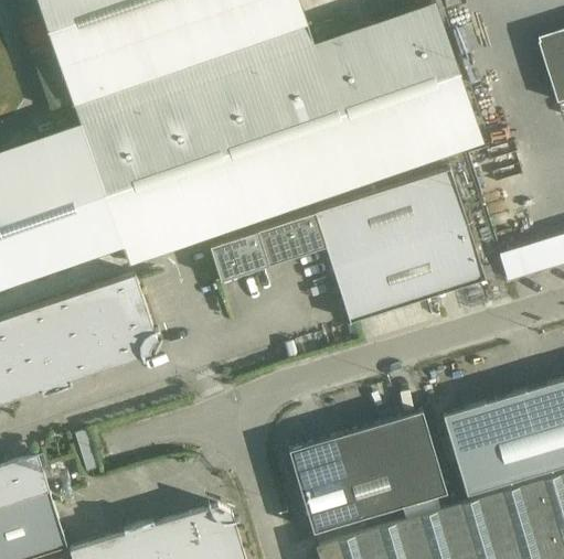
[(36,0),(80,125),(0,152),(0,286),(121,245),(128,266),(483,143),(436,4),(311,47),(295,0),(36,0)]
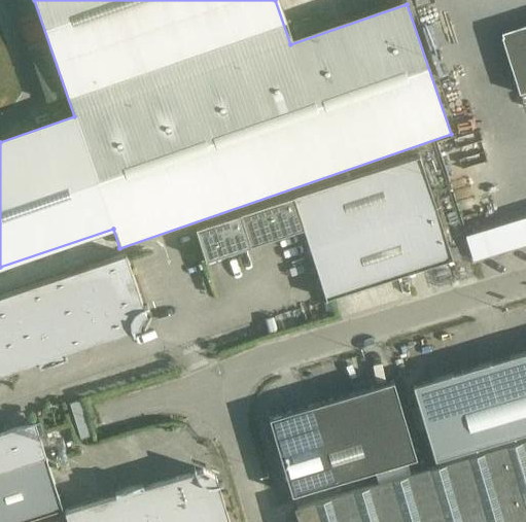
[(525,33),(502,41),(520,98),(525,96),(525,33)]
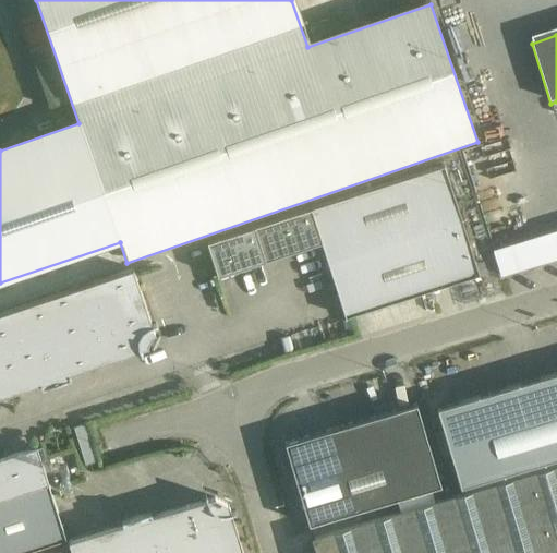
[(312,213),(208,248),(219,281),(323,247),(346,322),(480,279),(445,169),(311,212),(312,213)]
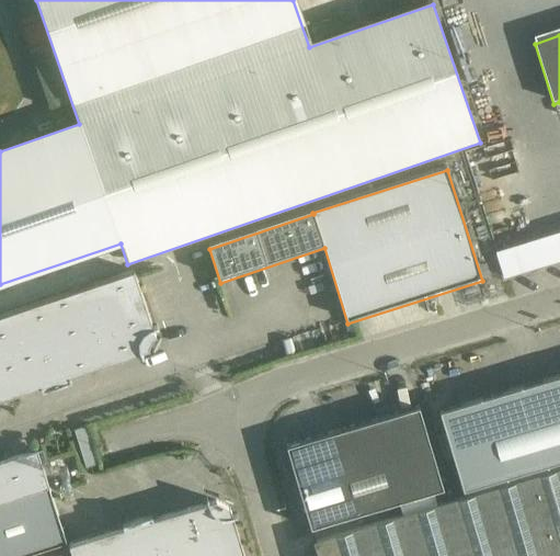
[(559,236),(496,257),(504,282),(559,263),(559,236)]
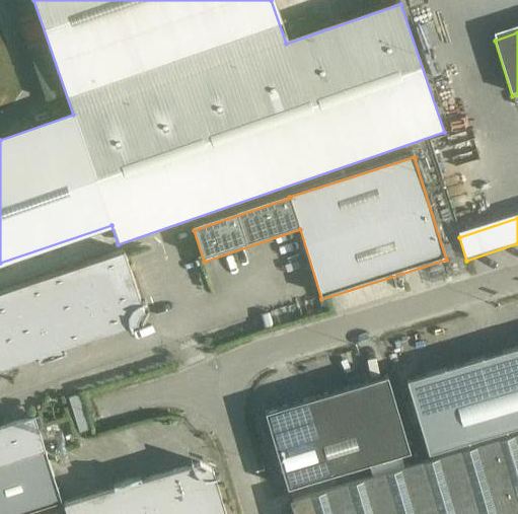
[(141,306),(124,254),(0,295),(0,373),(38,361),(40,365),(66,356),(65,352),(130,329),(131,334),(133,334),(131,328),(138,326),(144,314),(141,308),(146,306),(146,305),(141,306)]
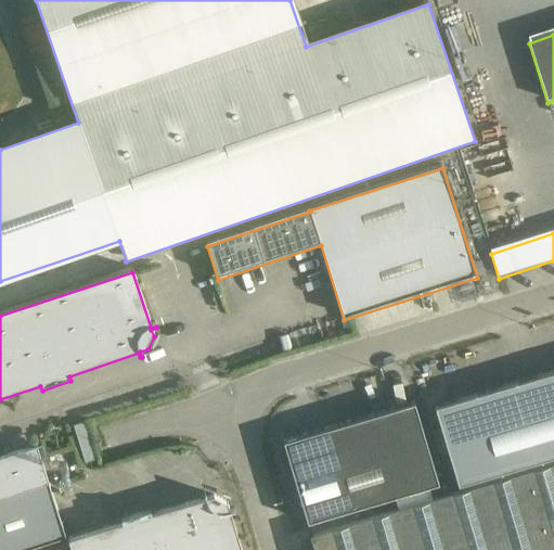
[(553,375),(436,411),(461,495),(553,467),(553,375)]
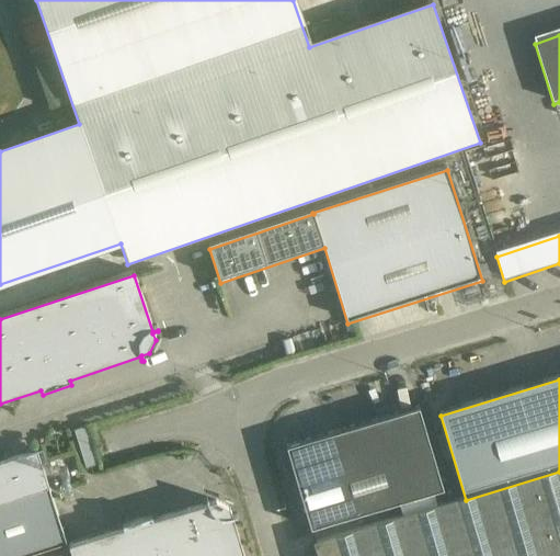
[(375,423),(399,505),(444,491),(419,410),(375,423)]
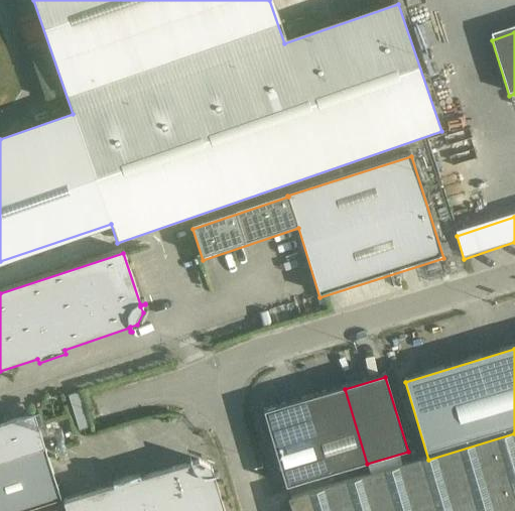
[(304,401),(327,477),(367,464),(345,389),(304,401)]
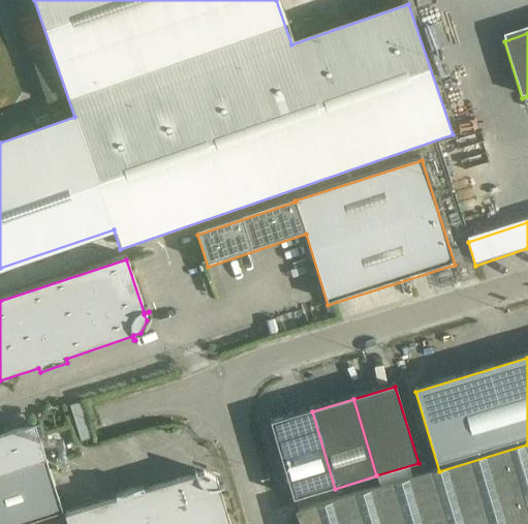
[(335,489),(312,411),(270,424),(293,501),(335,489)]
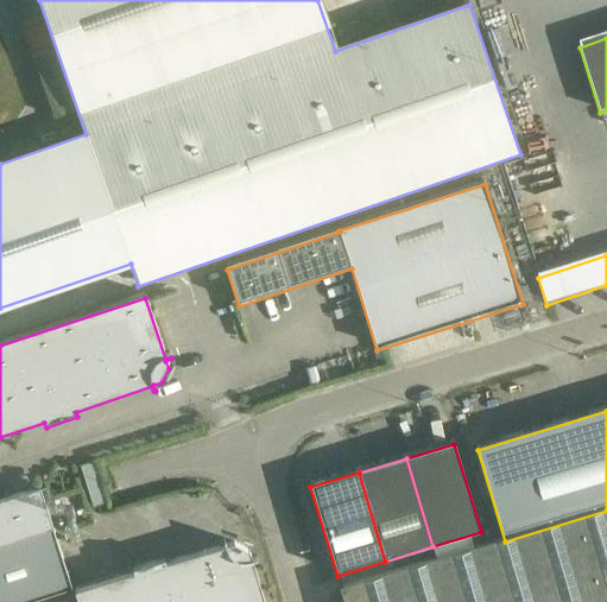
[(0,545),(54,528),(40,490),(0,504),(0,545)]
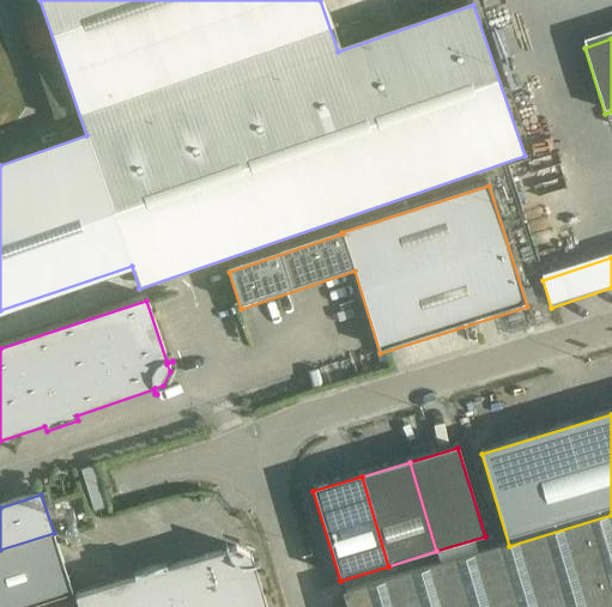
[(611,515),(509,546),(345,595),(345,594),(344,594),(347,606),(611,606),(611,515)]
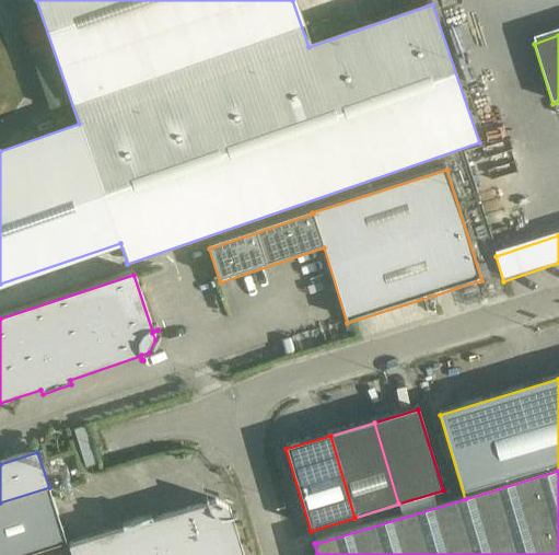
[(49,487),(0,503),(0,554),(33,554),(68,544),(49,487)]
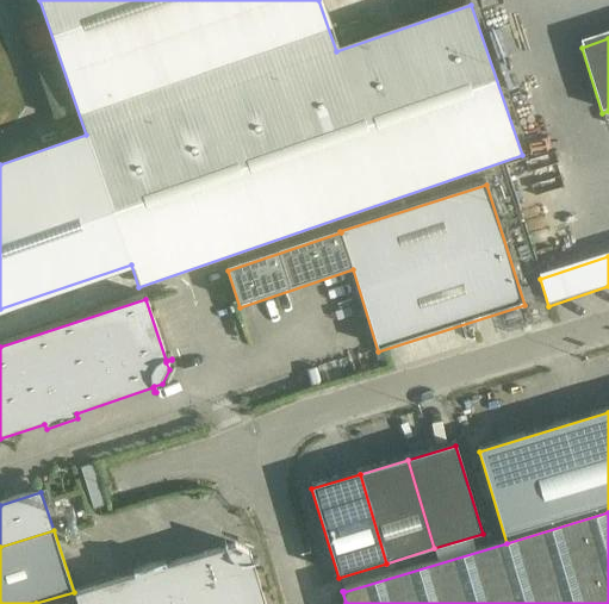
[(135,578),(75,596),(78,603),(265,603),(250,556),(235,548),(225,550),(167,568),(166,564),(134,573),(135,578)]
